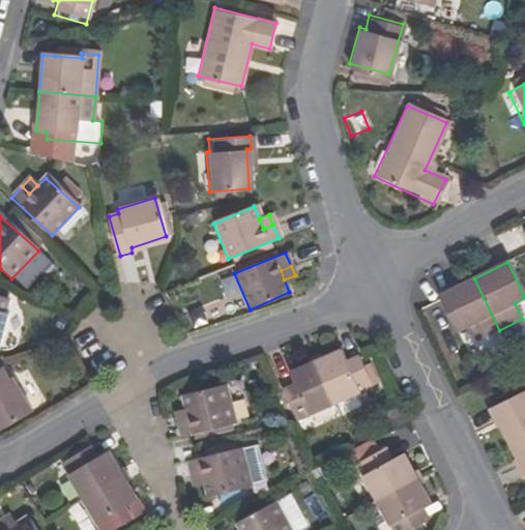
[(469,325),(476,341),(499,330),(474,278),(440,294),(458,330),(469,325)]
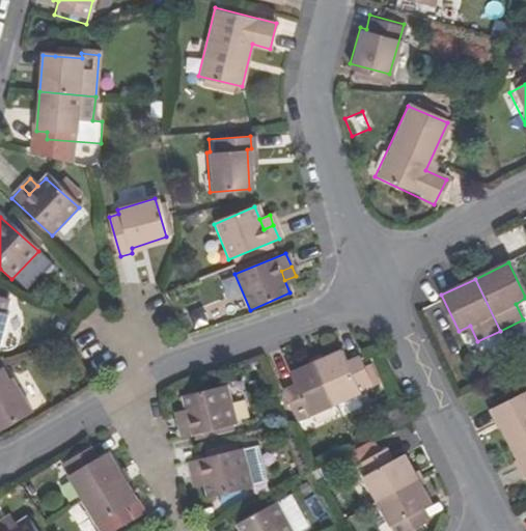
[(315,360),(334,403),(372,387),(358,354),(345,359),(341,348),(315,360)]
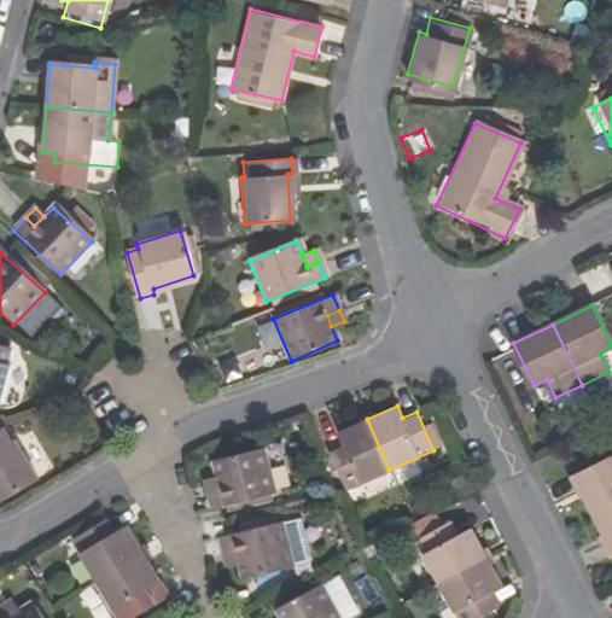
[(330,452),(347,488),(389,470),(367,419),(338,432),(344,444),(330,452)]
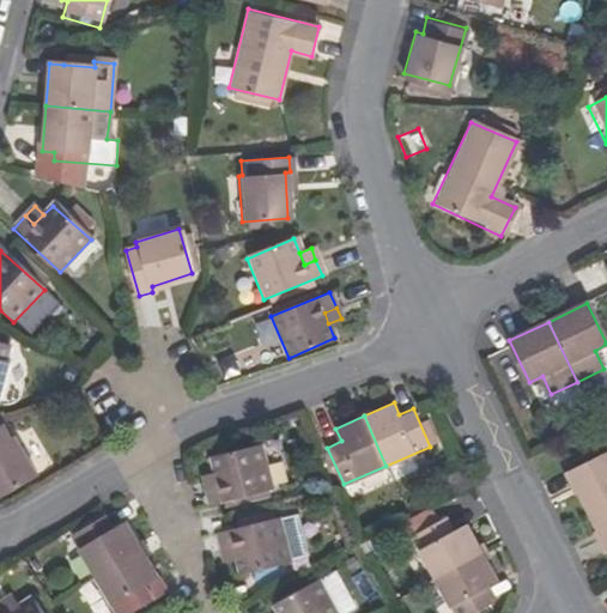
[(0,498),(35,478),(13,438),(8,441),(1,429),(0,429),(0,498)]
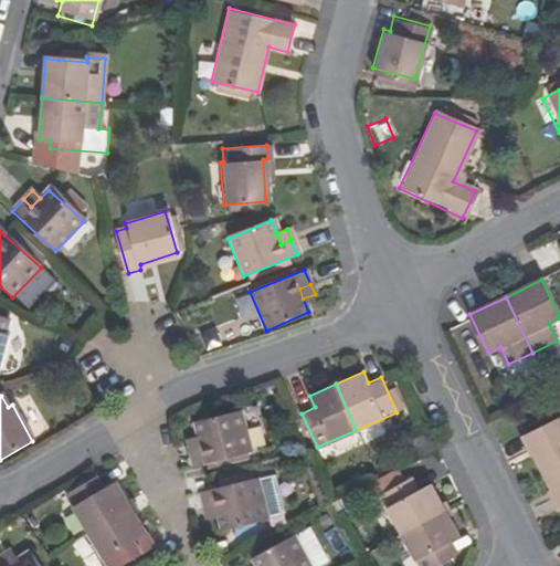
[(242,410),(196,421),(199,435),(202,446),(190,449),(194,464),(252,450),(242,410)]
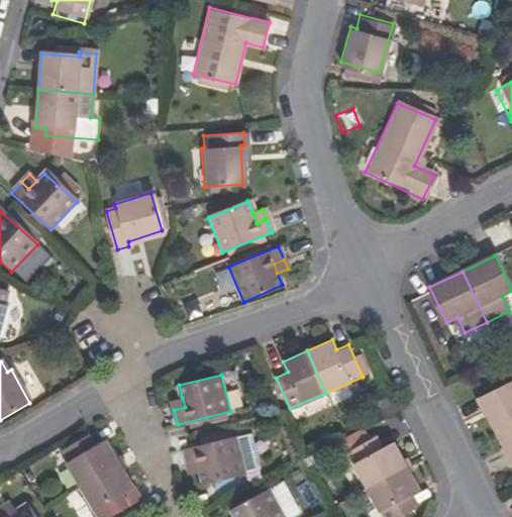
[(495,431),(511,422),(511,385),(481,400),(495,431)]
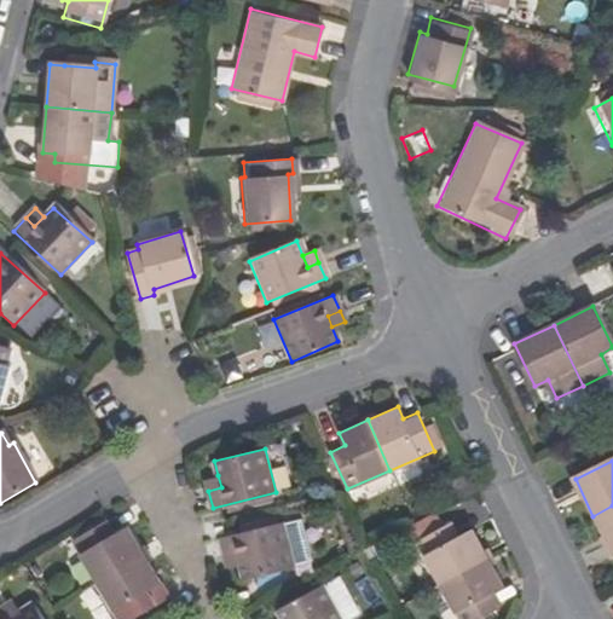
[(218,475),(206,479),(208,491),(221,487),(218,475)]
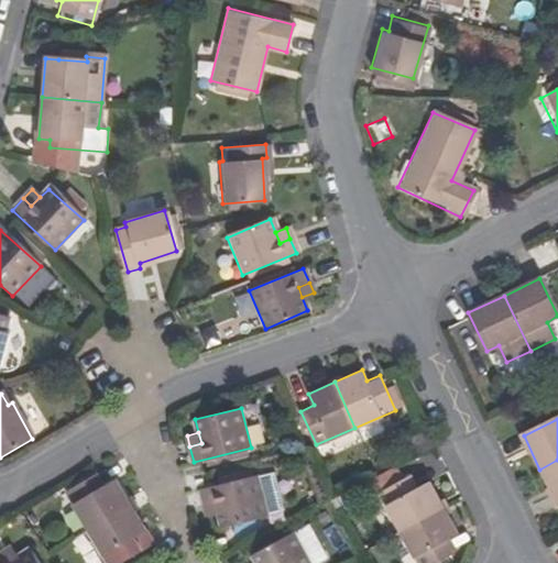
[(557,460),(539,470),(557,505),(557,460)]
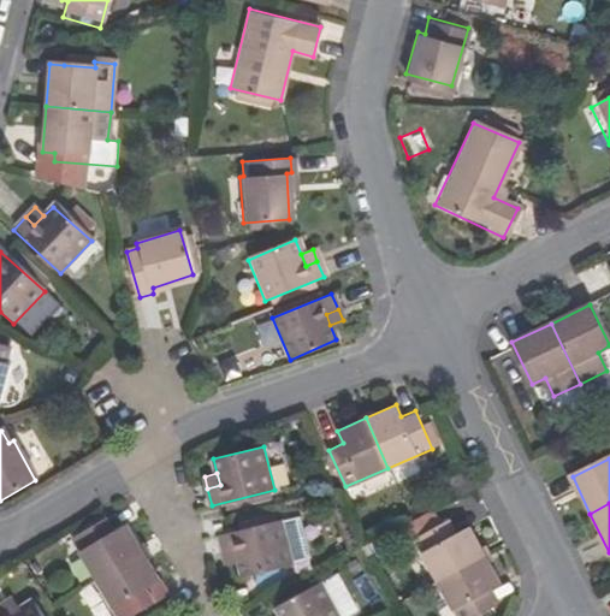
[(218,534),(223,552),(235,549),(238,561),(241,575),(292,562),(282,520),(218,534)]
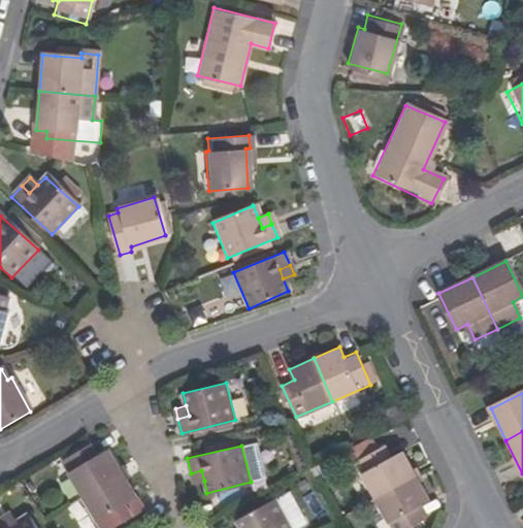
[(373,497),(415,473),(402,451),(391,456),(386,446),(354,462),(373,497)]
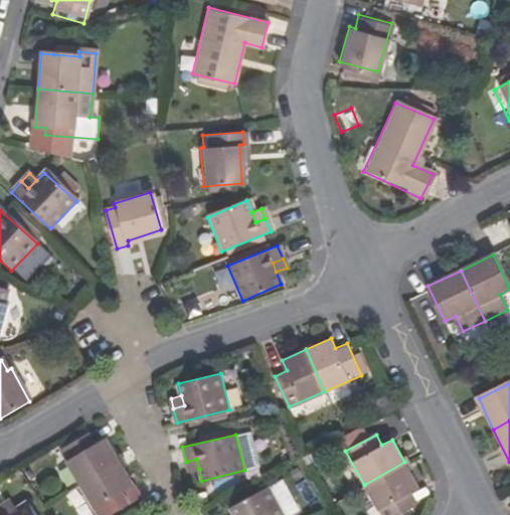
[(79,487),(119,463),(105,440),(94,446),(88,436),(59,453),(79,487)]
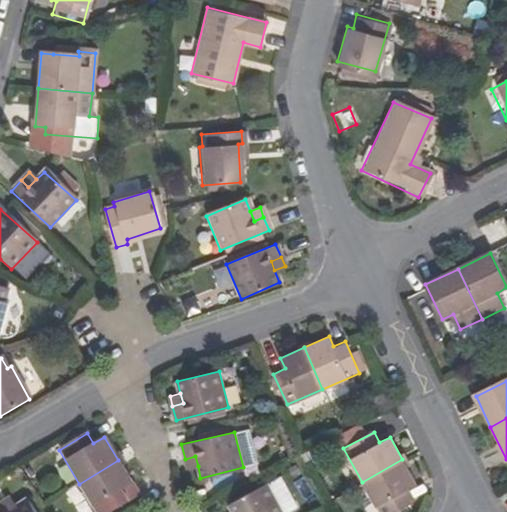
[(188,468),(198,466),(195,456),(185,459),(188,468)]
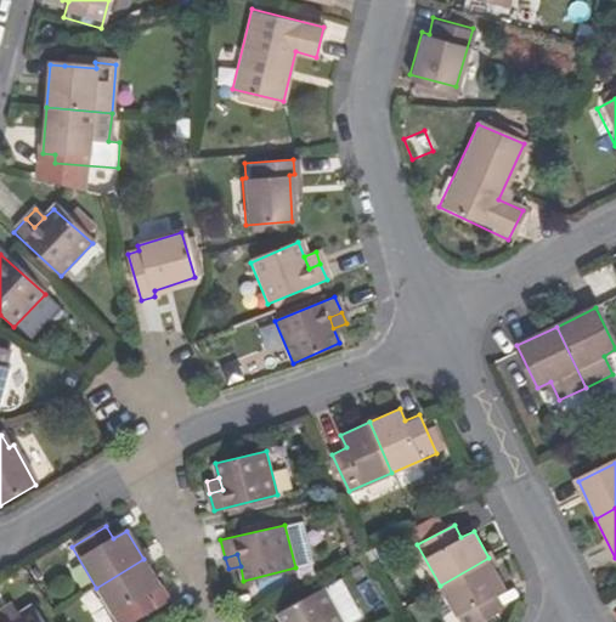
[(492,593),(504,587),(489,558),(440,586),(461,621),(474,621),(501,609),(492,593)]
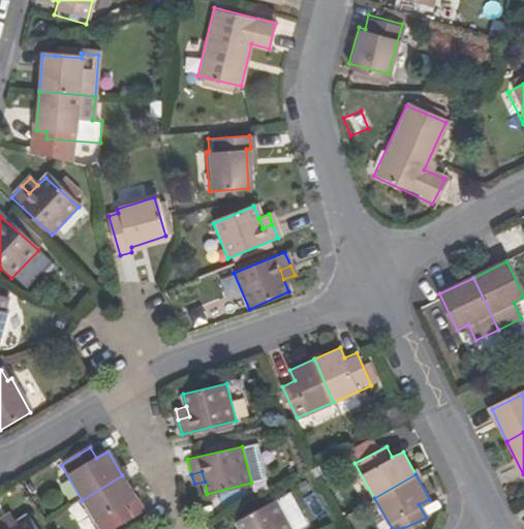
[(125,504),(135,498),(122,475),(82,500),(99,528),(111,528),(132,517),(125,504)]
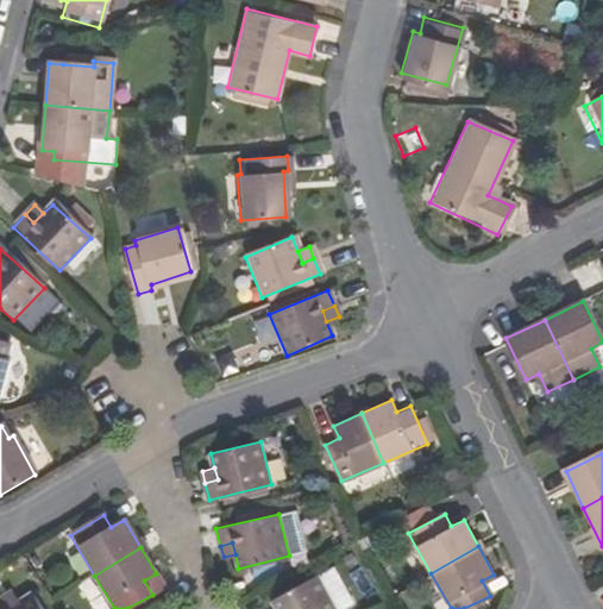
[(333,608),(315,577),(271,602),(274,608),(333,608)]
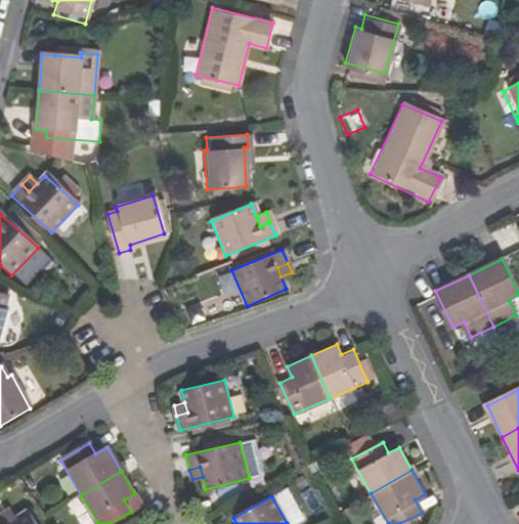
[(0,516),(4,522),(12,517),(8,509),(0,513),(0,516)]
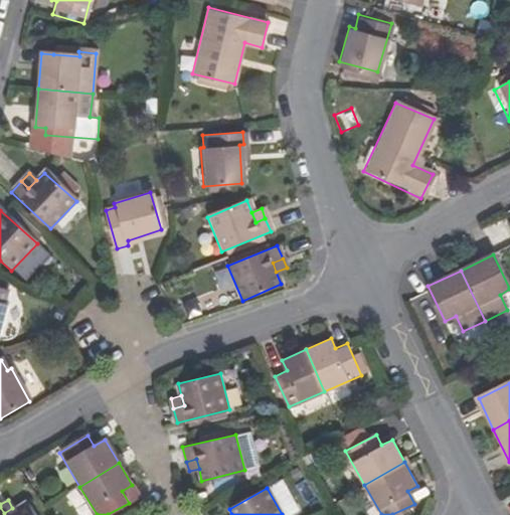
[(31,514),(23,501),(12,508),(4,513),(0,507),(0,514),(31,514)]
